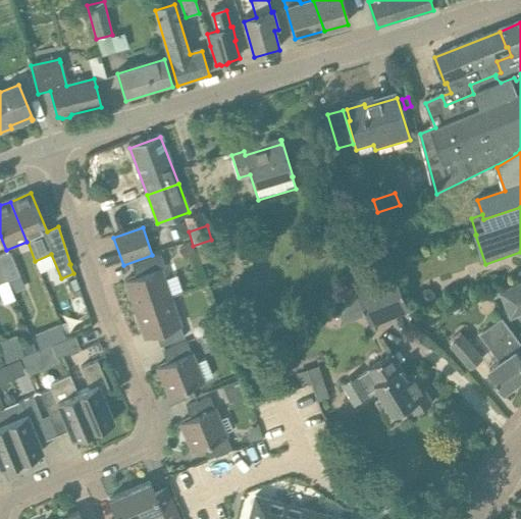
[(187,262),(197,254),(190,244),(178,252),(187,262)]
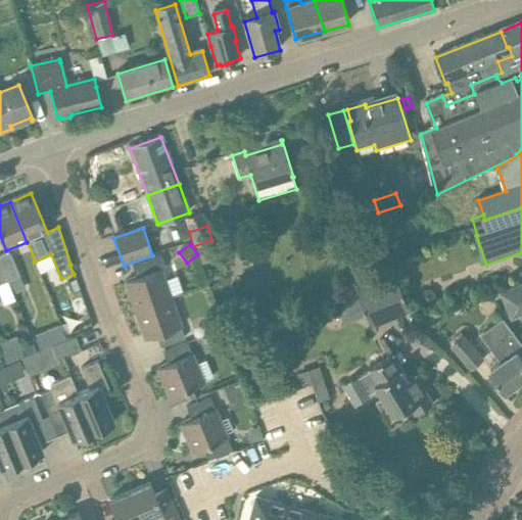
[(26,289),(11,253),(0,256),(0,258),(9,282),(14,294),(26,289)]
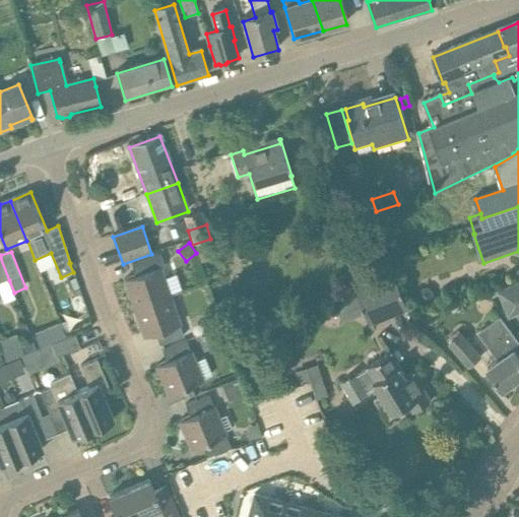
[(134,310),(171,298),(160,269),(165,267),(160,256),(132,265),(136,277),(124,281),(134,310)]
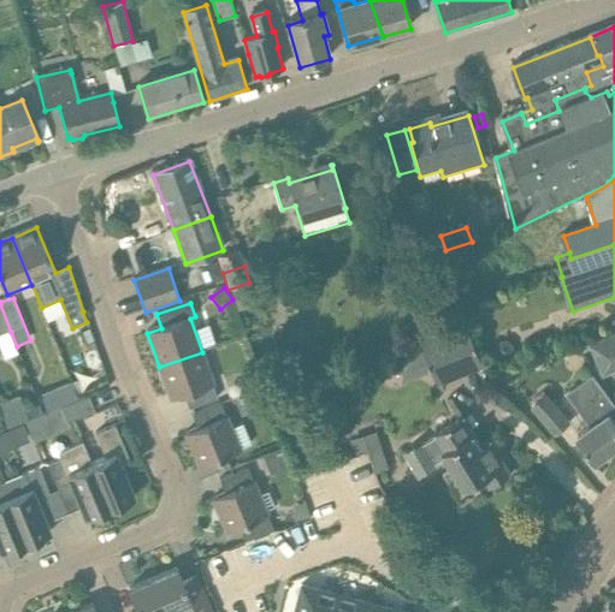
[(0,336),(11,332),(0,304),(0,336)]
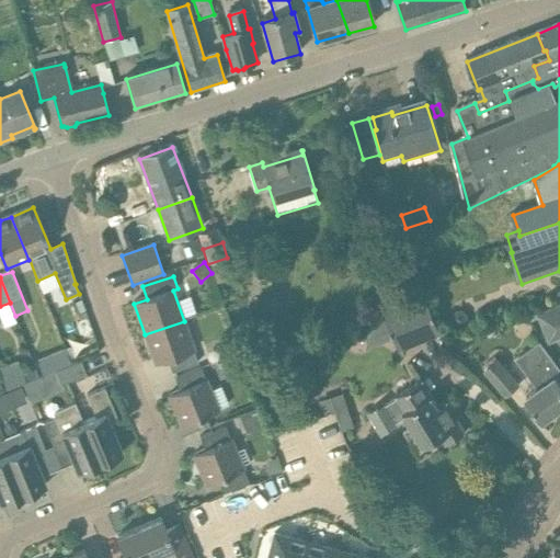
[(443,336),(429,299),(386,316),(400,353),(443,336)]
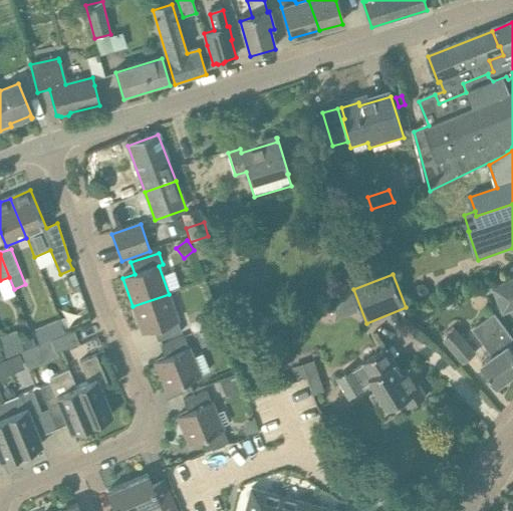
[(512,277),(493,285),(504,313),(512,309),(512,277)]
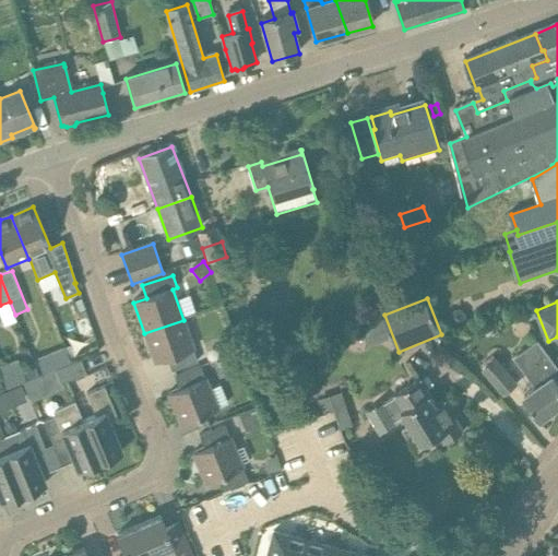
[(171,373),(198,364),(193,351),(194,351),(183,320),(144,333),(155,364),(167,359),(171,373)]
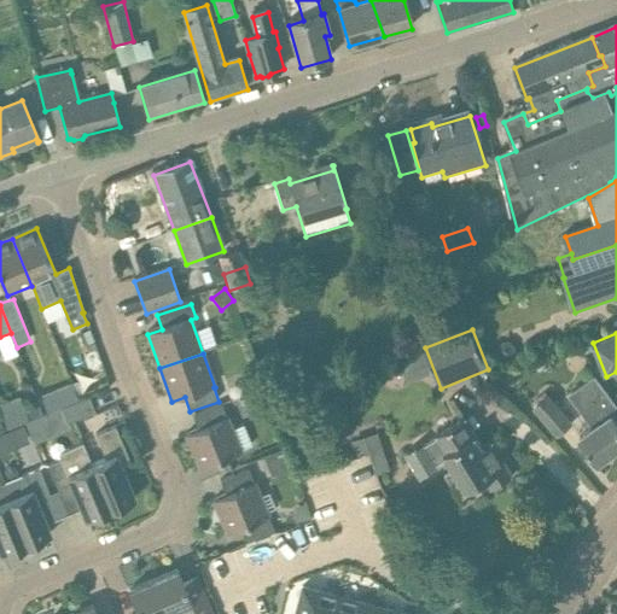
[(616,404),(598,378),(572,396),(597,428),(581,439),(599,465),(616,452),(616,424),(612,417),(616,414),(616,404)]
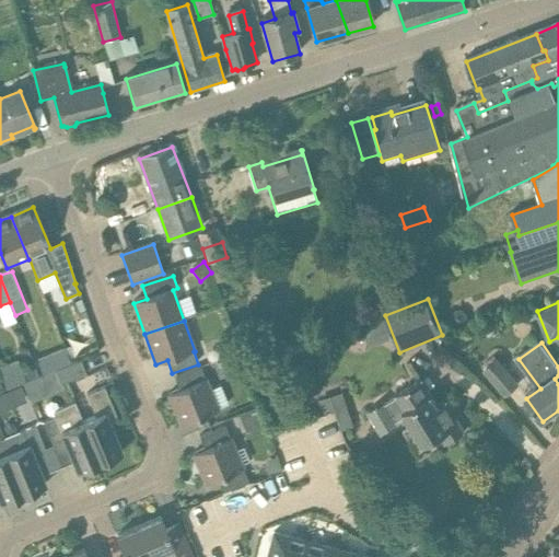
[(71,364),(66,349),(37,361),(43,375),(58,370),(71,364)]
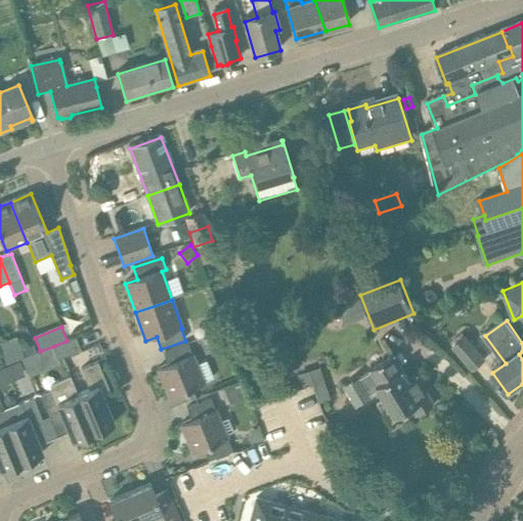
[(465,338),(463,335),(451,345),(474,372),(486,361),(466,337),(465,338)]
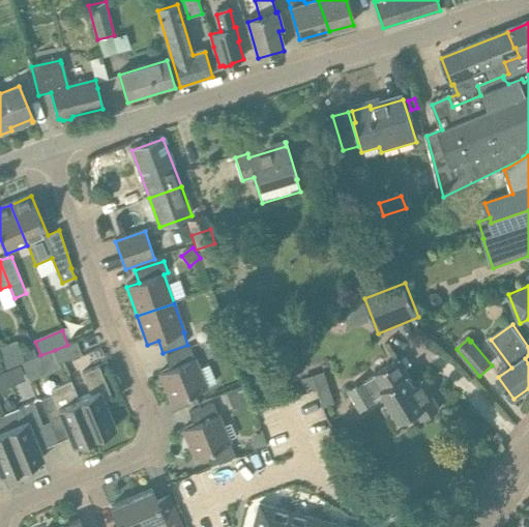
[(22,364),(37,357),(33,347),(21,351),(18,342),(0,348),(0,353),(7,370),(22,364)]
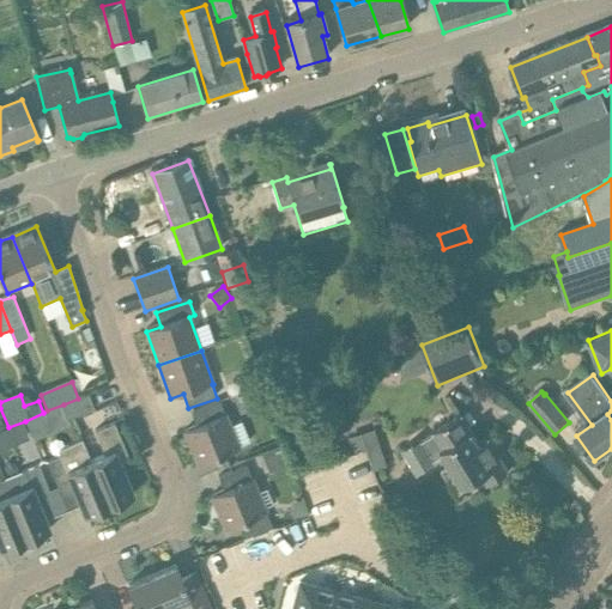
[(95,410),(89,396),(64,405),(71,420),(95,410)]
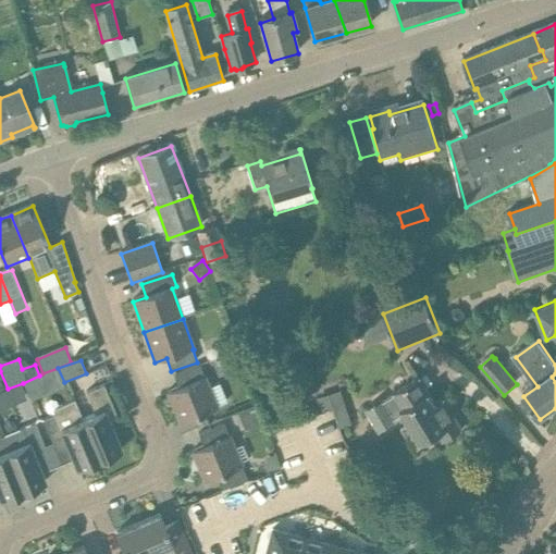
[(200,416),(218,408),(226,404),(220,388),(211,391),(206,378),(205,379),(199,366),(174,377),(180,389),(168,394),(180,425),(200,416)]
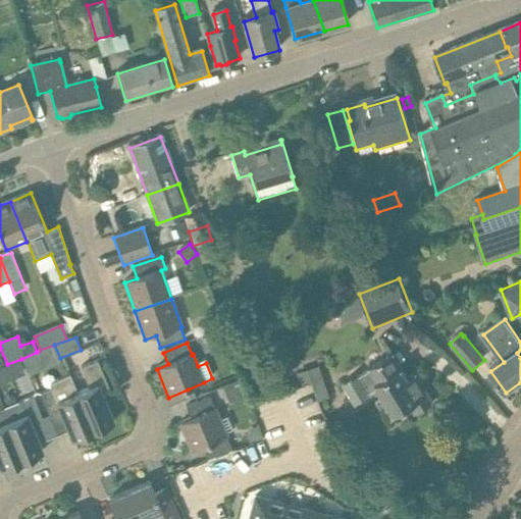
[(37,352),(21,359),(29,377),(59,365),(56,359),(52,347),(37,352)]
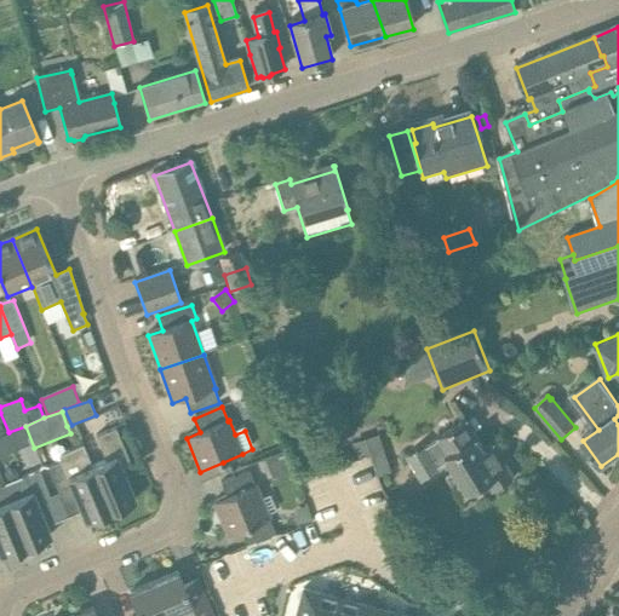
[(494,493),(516,479),(496,445),(486,450),(469,422),(437,442),(439,443),(430,448),(428,445),(408,456),(423,481),(442,470),(441,468),(451,462),(469,494),(488,483),(494,493)]
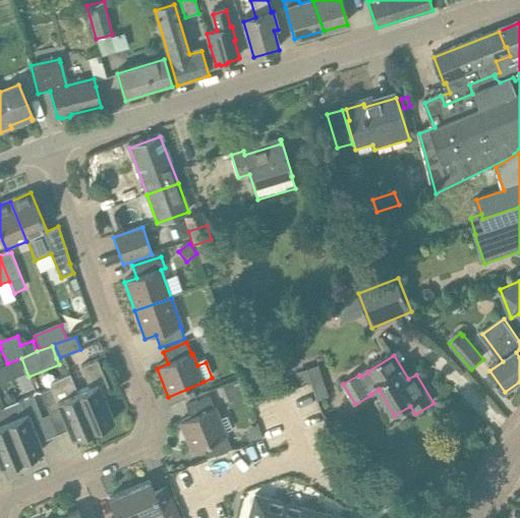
[(20,360),(5,366),(11,381),(25,375),(20,360)]
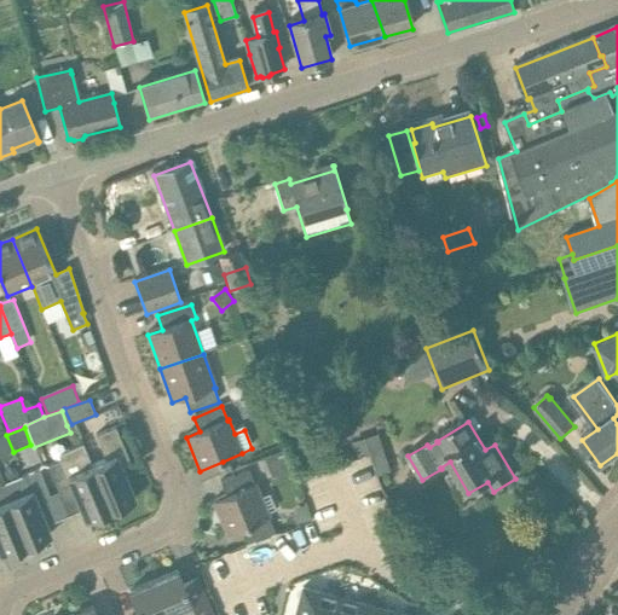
[(130,460),(116,429),(96,437),(107,462),(92,468),(111,512),(136,502),(122,469),(126,468),(128,464),(130,460)]
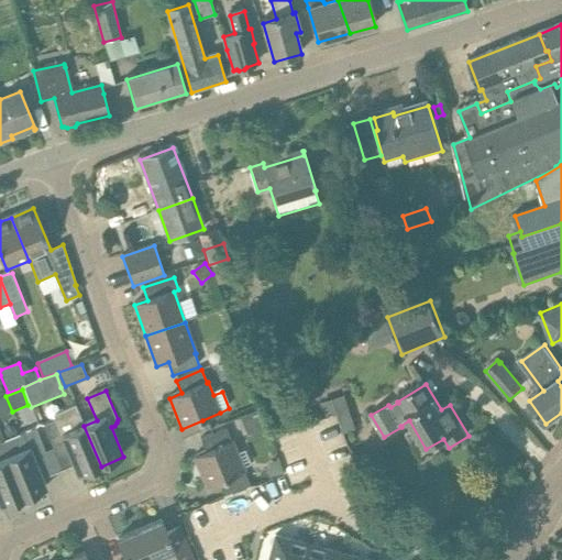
[(76,399),(54,409),(58,419),(80,410),(76,399)]
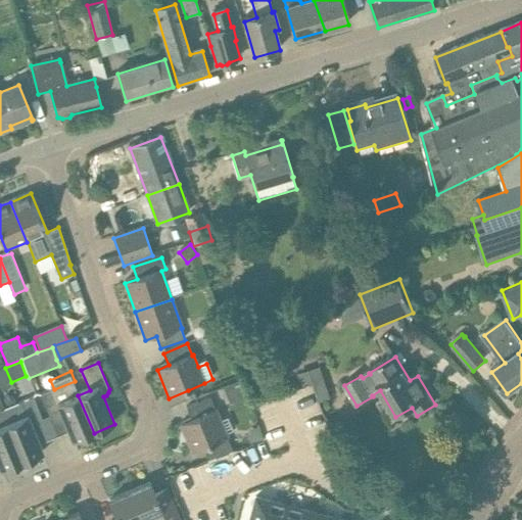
[(74,383),(67,385),(53,390),(41,395),(51,420),(61,415),(73,441),(94,433),(78,395),(74,383)]
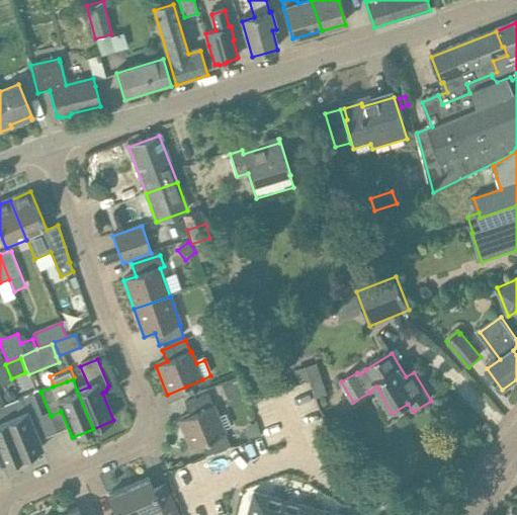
[(244,396),(238,381),(223,388),(229,403),(244,396)]
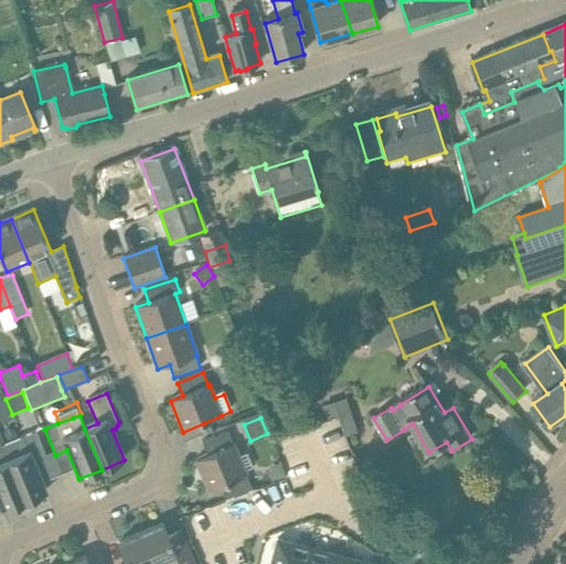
[(35,432),(1,447),(24,502),(47,492),(35,463),(37,462),(47,459),(35,432)]
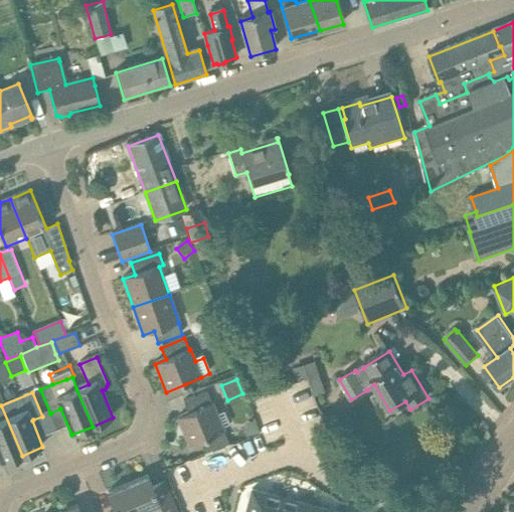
[(217,414),(212,403),(212,404),(207,392),(184,402),(188,414),(177,418),(189,447),(206,440),(211,453),(230,446),(223,429),(229,427),(223,412),(217,414)]
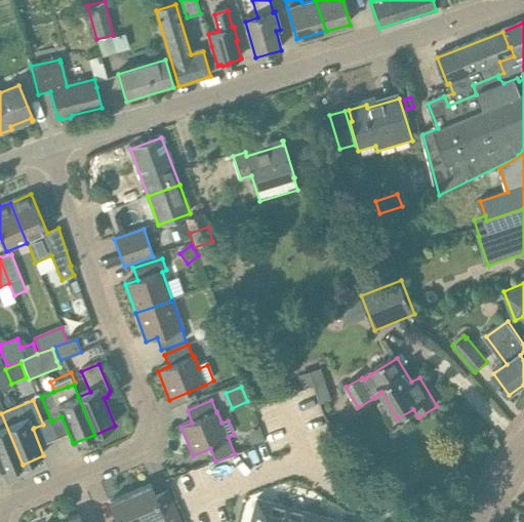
[(23,465),(1,413),(0,413),(0,469),(1,473),(23,465)]
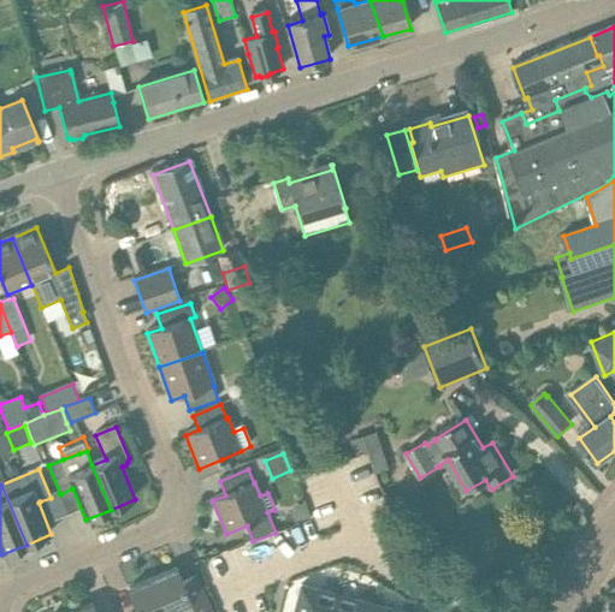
[(40,501),(47,518),(78,506),(72,488),(60,494),(40,501)]
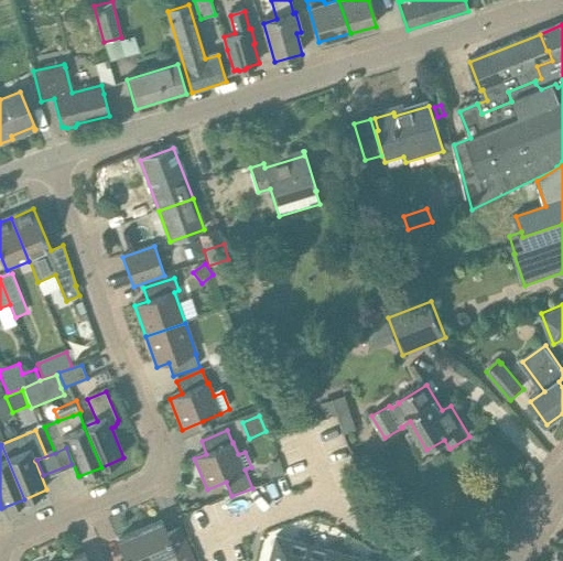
[(162,522),(140,532),(152,560),(193,560),(187,547),(182,532),(170,538),(162,522)]
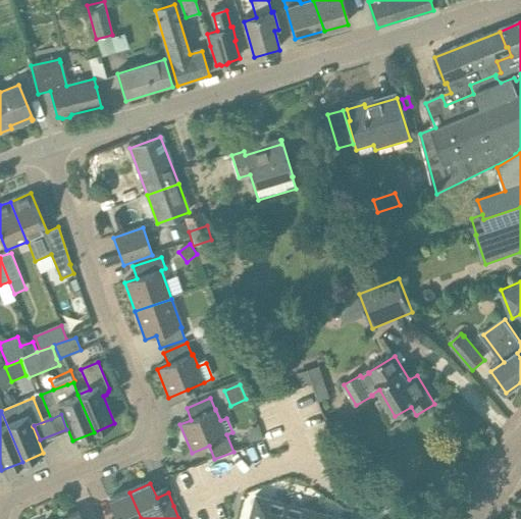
[(141,518),(129,492),(108,501),(116,518),(141,518)]
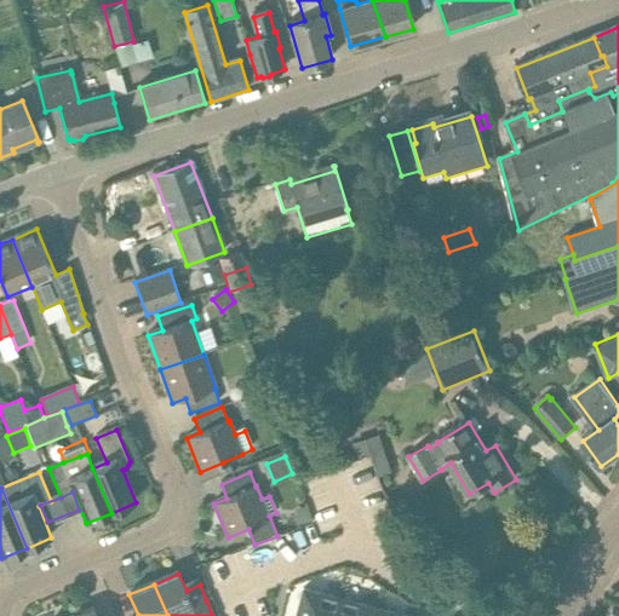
[(394,615),(384,612),(383,615),(378,615),(340,605),(304,596),(302,603),(298,615),(394,615)]
